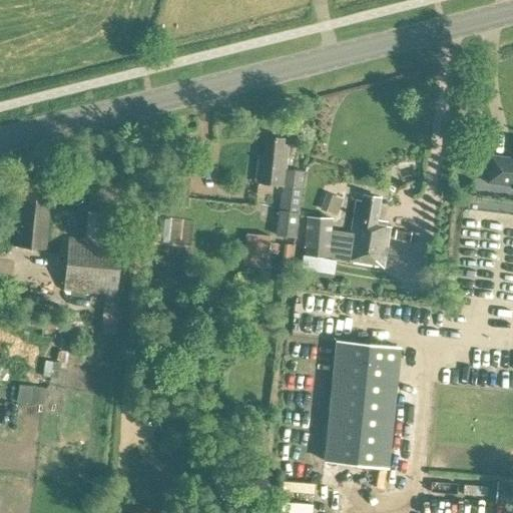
[(294,238),(302,189),(304,173),(285,171),(288,148),(283,147),(284,141),(266,139),(264,157),(259,156),(254,182),(283,186),(275,235),(294,238)]
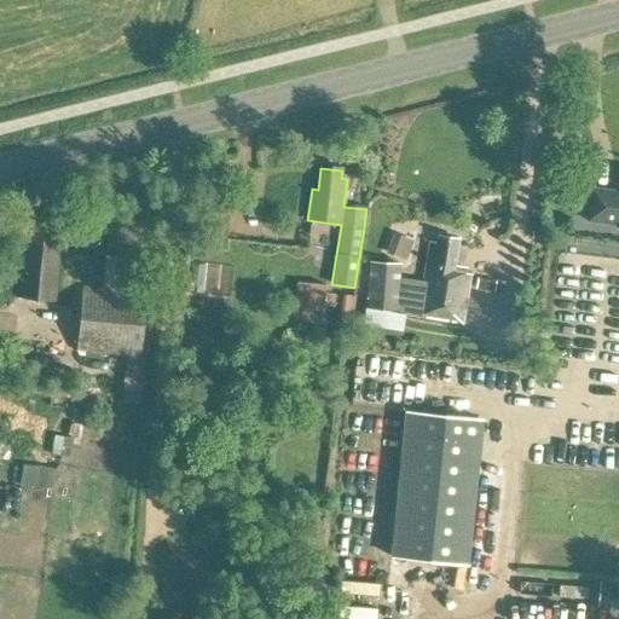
[(618,194),(593,190),(588,223),(618,226),(618,229),(618,194)]
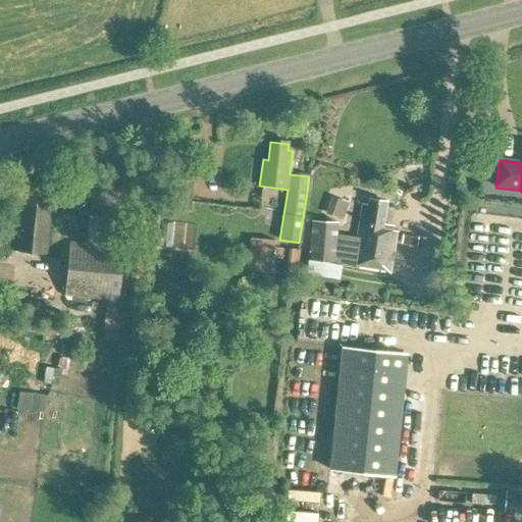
[(47,255),(53,207),(44,206),(47,185),(16,181),(14,204),(20,205),(15,251),(47,255)]
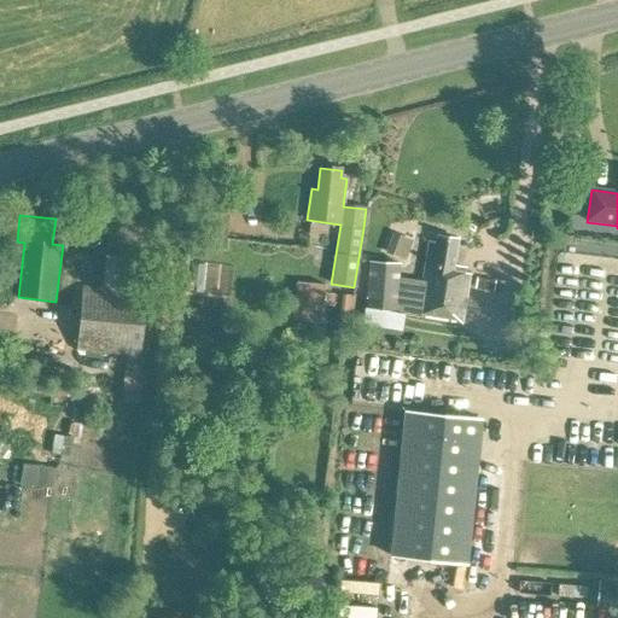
[(409,257),(418,237),(397,229),(389,250),(409,257)]
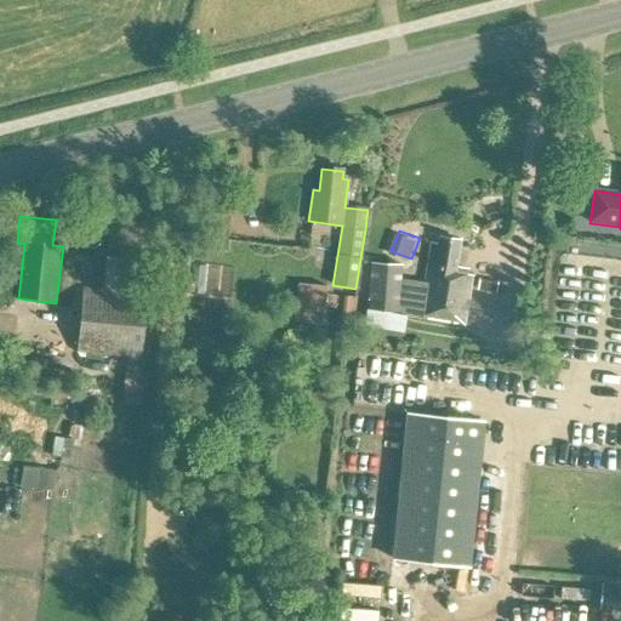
[(423,284),(400,280),(402,265),(371,263),(368,311),(398,315),(438,323),(462,328),(472,275),(455,272),(460,241),(439,238),(438,245),(429,244),(423,284)]
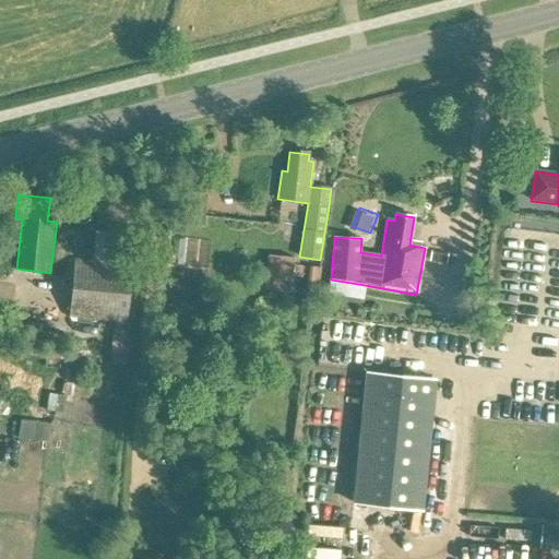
[(138,263),(140,236),(92,233),(90,260),(138,263)]
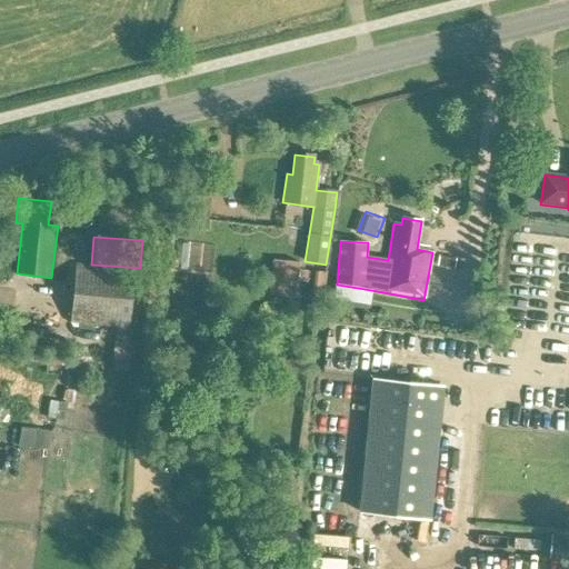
[(293,297),(297,262),(270,259),(266,295),(293,297)]
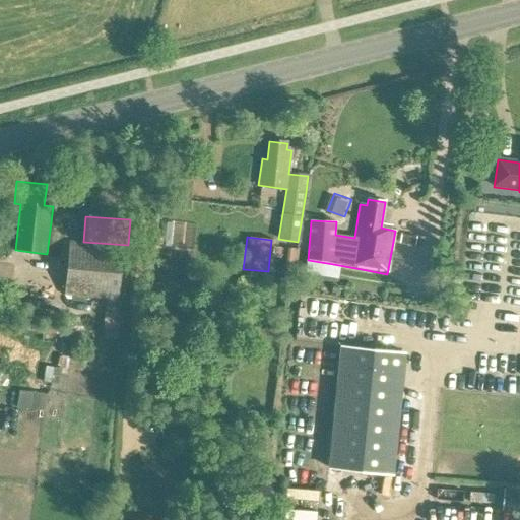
[(124,245),(83,242),(69,241),(64,296),(107,300),(119,301),(124,245)]
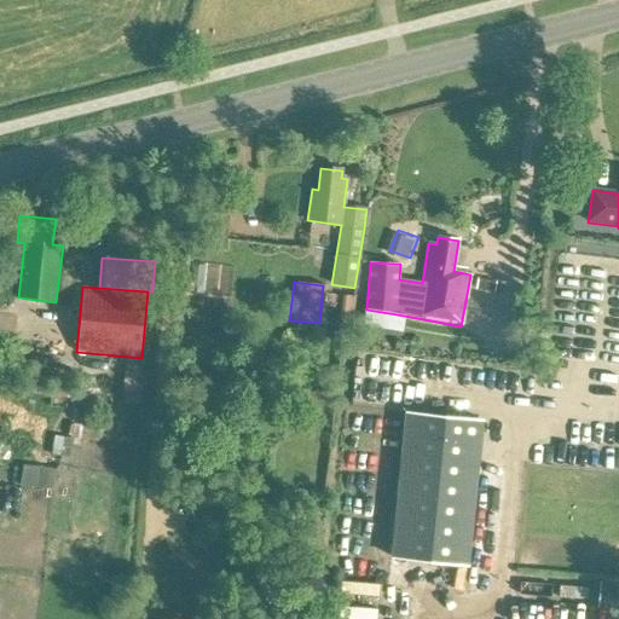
[(142,358),(127,357),(123,405),(140,406),(145,358),(142,358)]
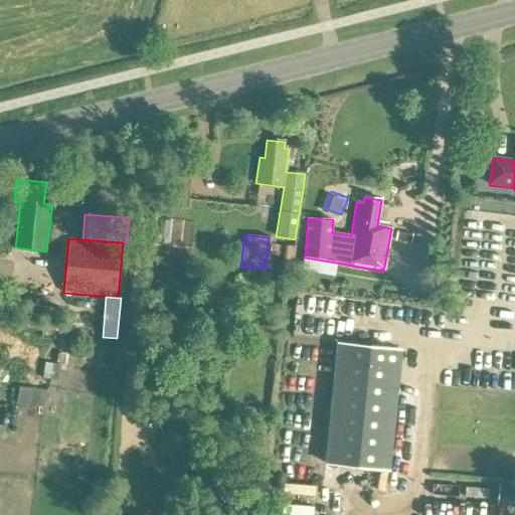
[(389,471),(401,350),(338,343),(326,464),(389,471)]
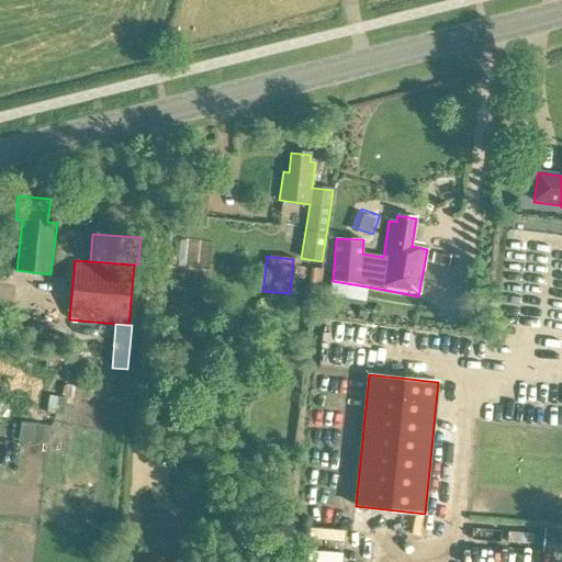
[(23,420),(22,438),(52,440),(53,423),(23,420)]
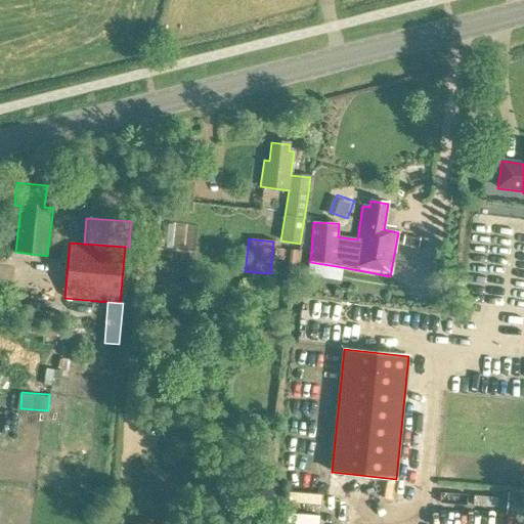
[(509,513),(523,514),(523,489),(512,488),(509,513)]
